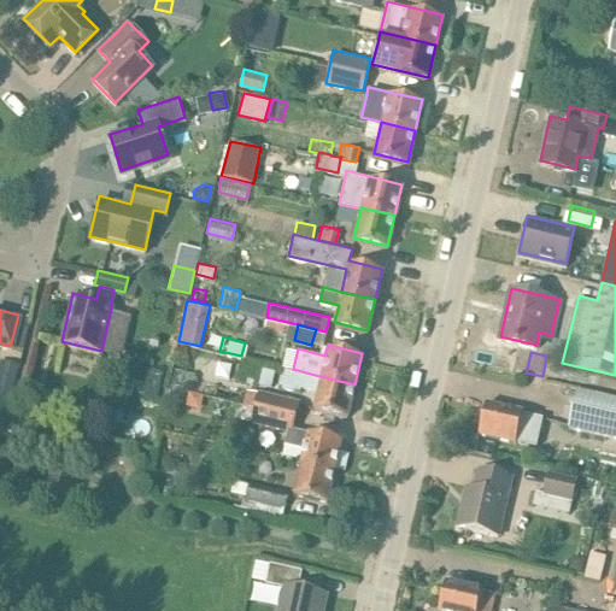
[(0,393),(6,397),(16,362),(0,357),(0,393)]
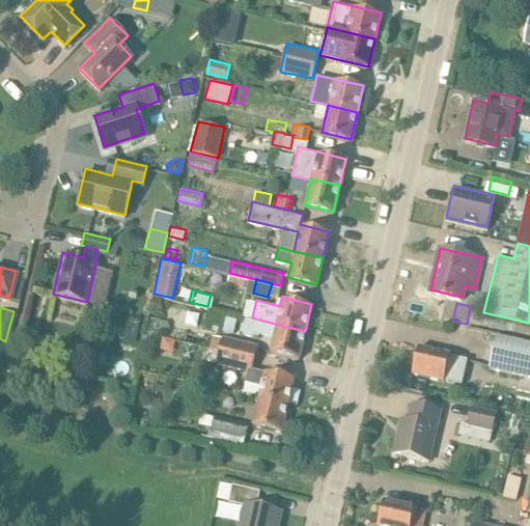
[(219,330),(223,311),(207,307),(203,326),(219,330)]
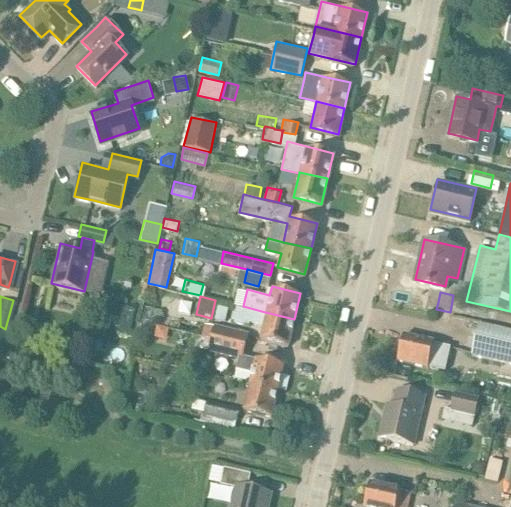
[(259,337),(268,340),(287,344),(294,319),(265,312),(232,304),(229,318),(247,322),(248,319),(263,323),(259,337)]
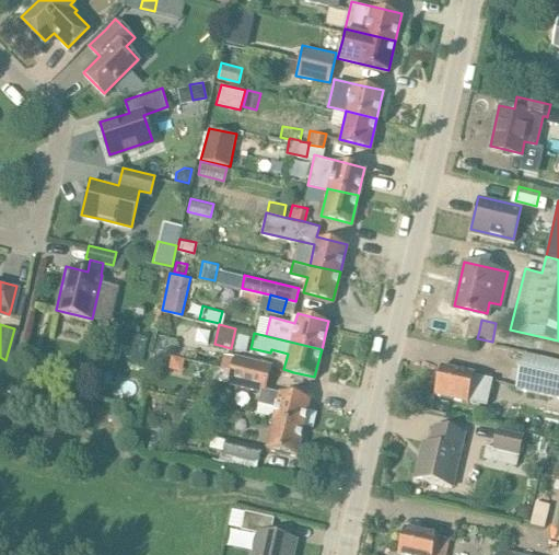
[(158,334),(154,348),(169,351),(172,337),(158,334)]
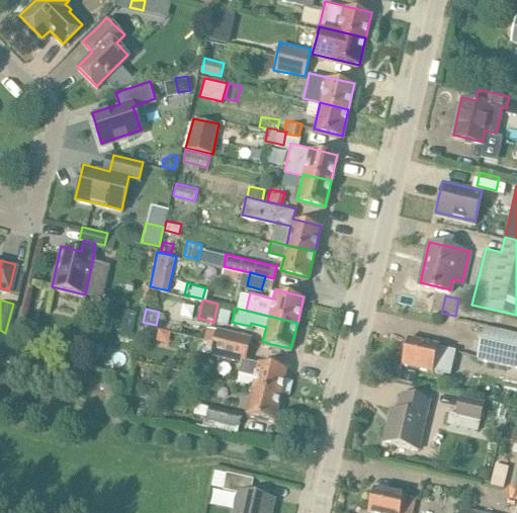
[(156,325),(143,322),(139,336),(153,339),(156,325)]
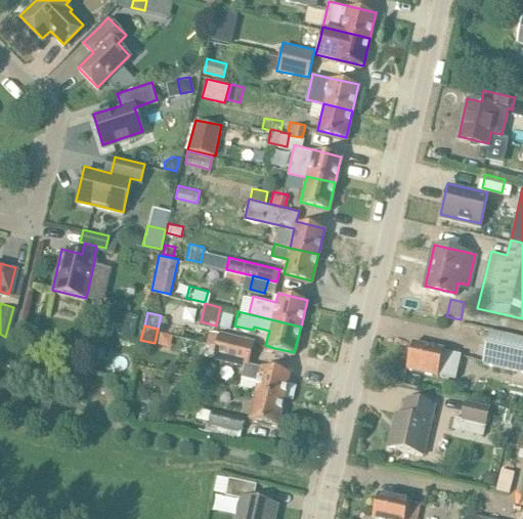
[(216,343),(250,351),(253,338),(220,330),(216,343)]
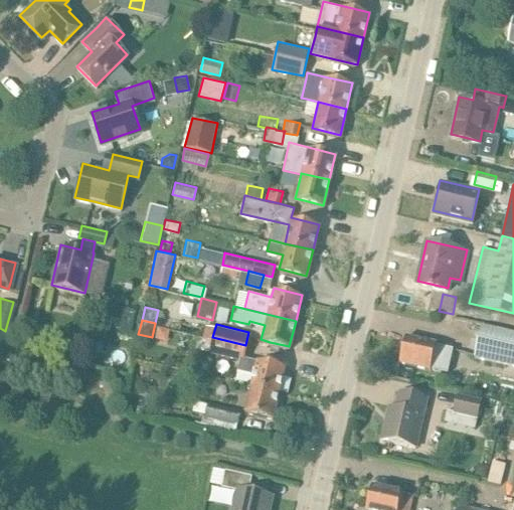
[(474,355),(513,364),(513,333),(482,325),(474,355)]
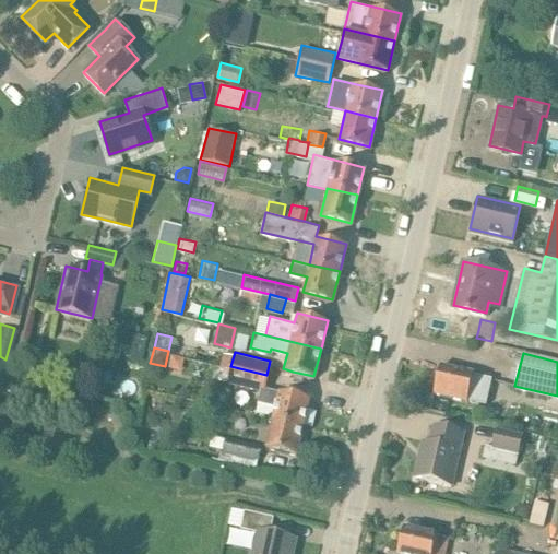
[(432,391),(477,402),(486,404),(493,377),(473,373),(474,370),(439,363),(432,391)]
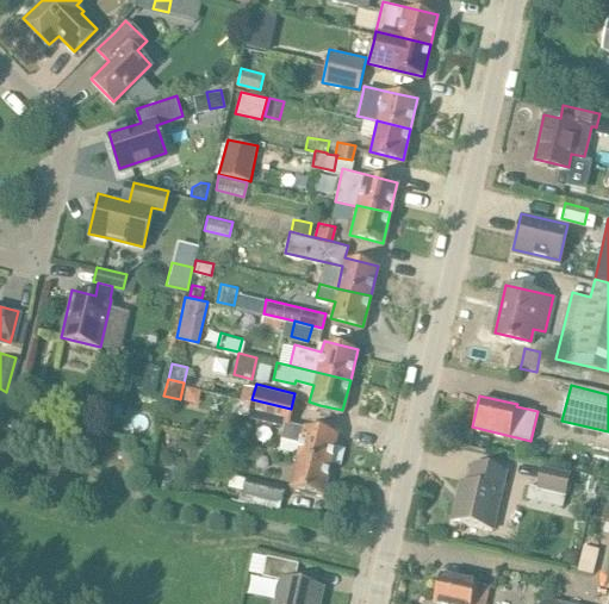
[(297,454),(330,462),(337,433),(287,421),(291,409),(252,399),(249,412),(285,421),(281,435),(300,439),(297,454)]
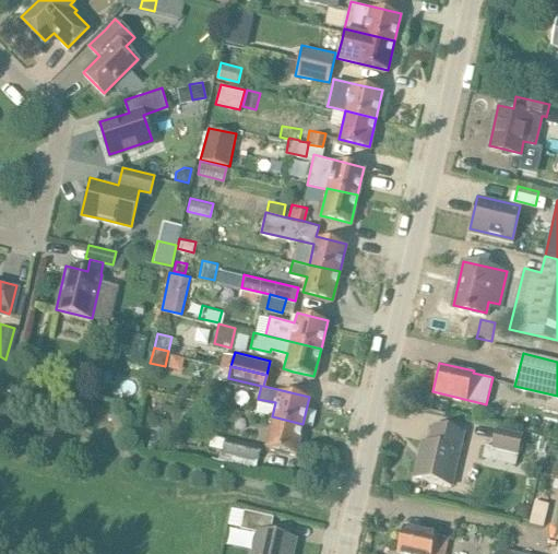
[(230,392),(217,389),(214,403),(227,408),(230,392)]
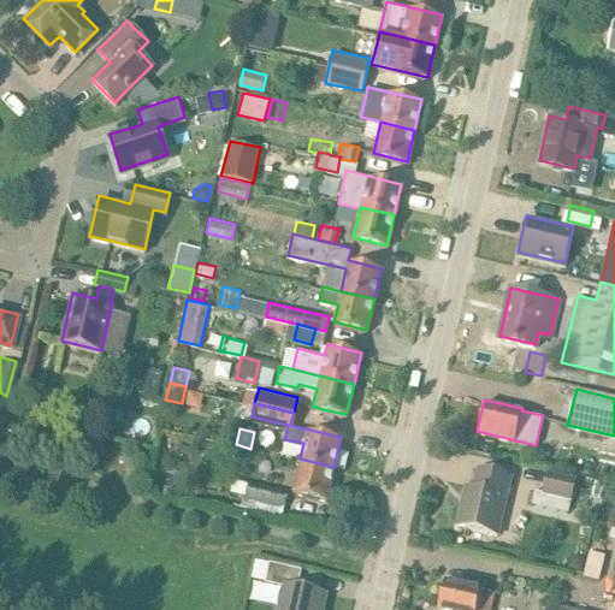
[(202,443),(200,456),(216,460),(218,446),(202,443)]
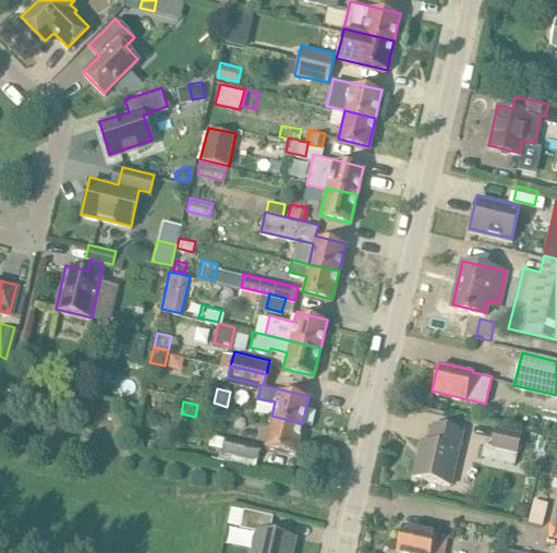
[(265,445),(274,447),(295,452),(302,423),(271,416),(265,445)]
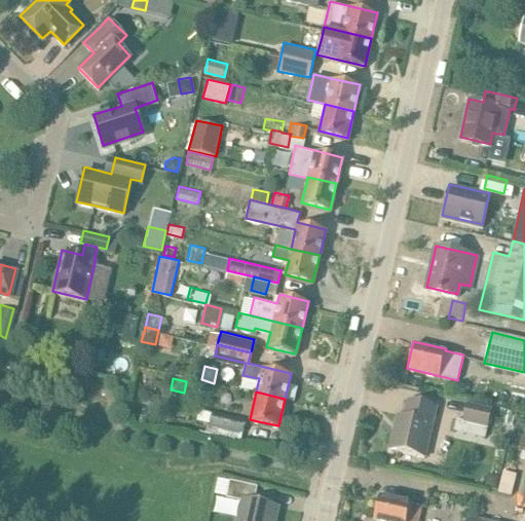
[(435,404),(428,403),(408,398),(405,414),(398,413),(389,447),(423,454),(435,404)]
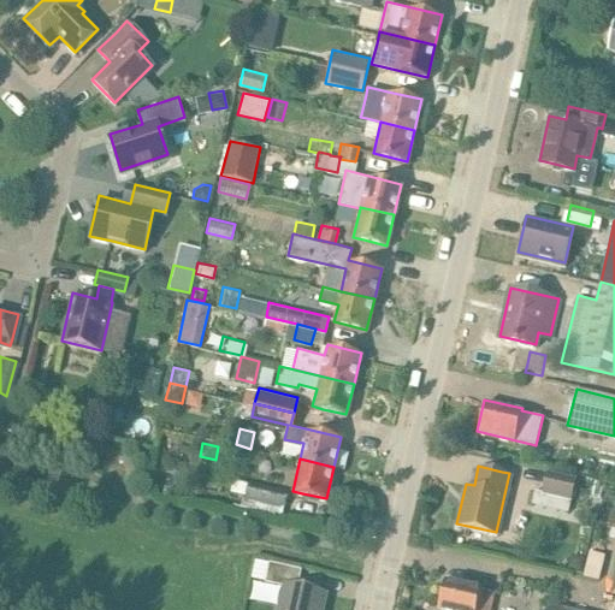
[(542,490),(571,497),(575,474),(547,467),(542,490)]
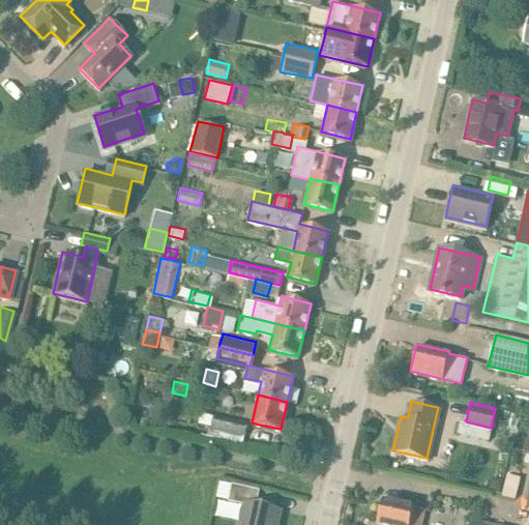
[(199,410),(197,421),(209,425),(211,413),(199,410)]
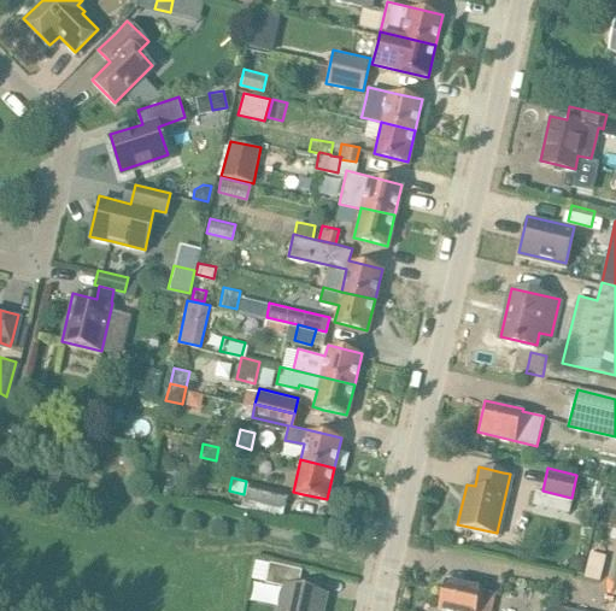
[(286,488),(248,480),(245,495),(282,504),(286,488)]
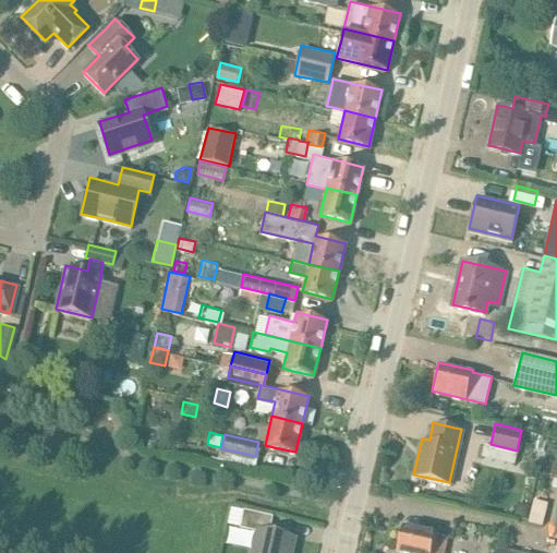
[(536,434),(534,445),(543,447),(545,435),(536,434)]
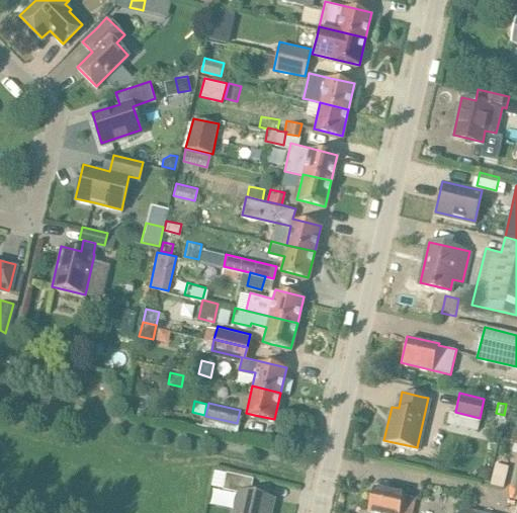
[(516,406),(510,405),(508,415),(516,417),(516,406)]
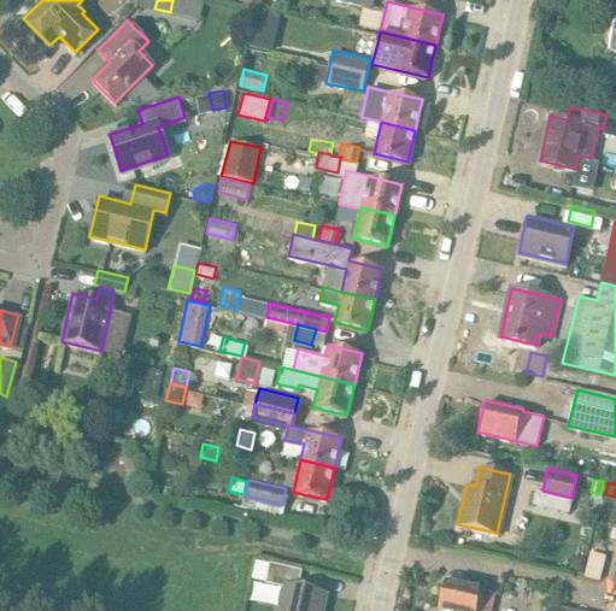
[(586,515),(582,532),(588,533),(590,526),(593,527),(596,516),(586,515)]
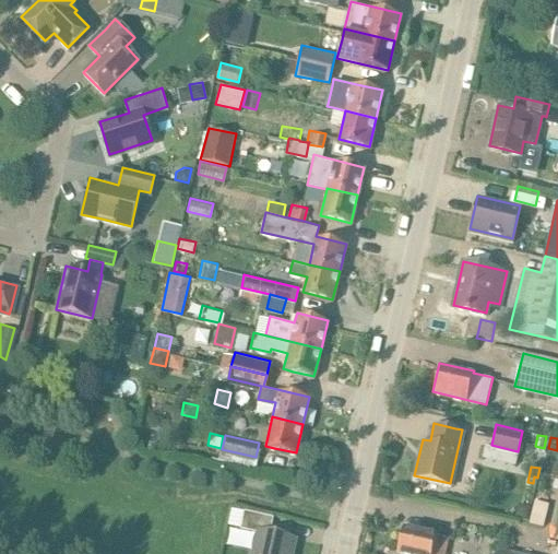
[(545,522),(550,498),(536,496),(532,519),(545,522)]
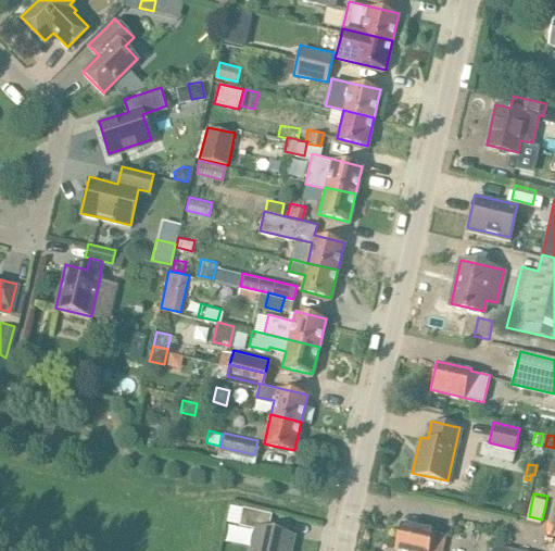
[(524,513),(527,501),(513,498),(511,510),(524,513)]
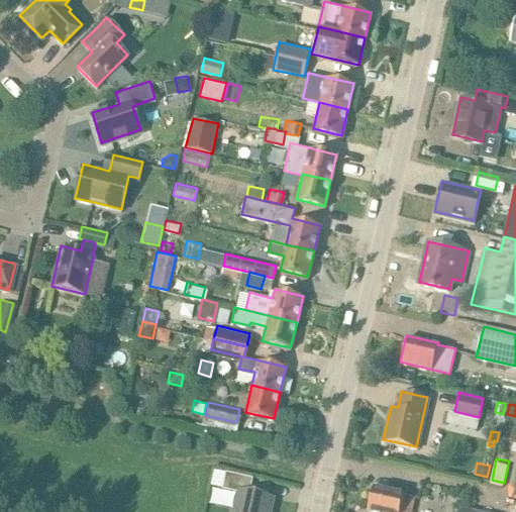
[(233,511),(268,511),(272,496),(248,491),(252,476),(226,470),(222,487),(238,491),(233,511)]
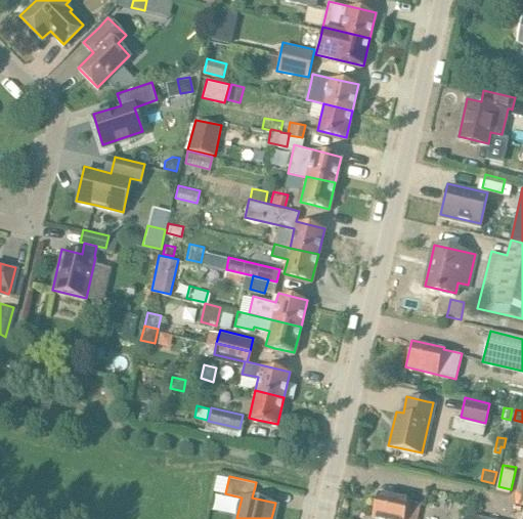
[(372,518),(375,518),(415,518),(420,501),(378,491),(372,518)]
